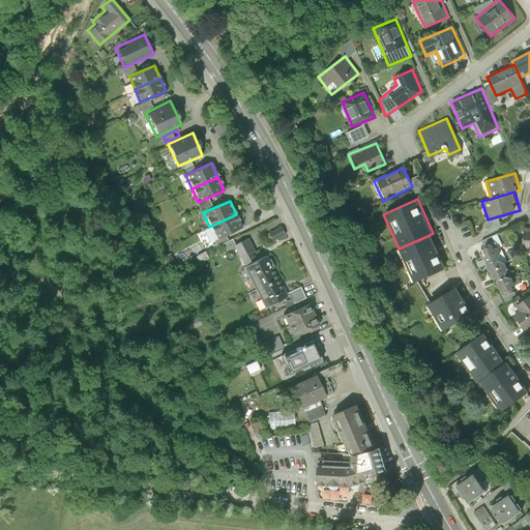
[(242,228),(236,214),(209,227),(214,240),(242,228)]
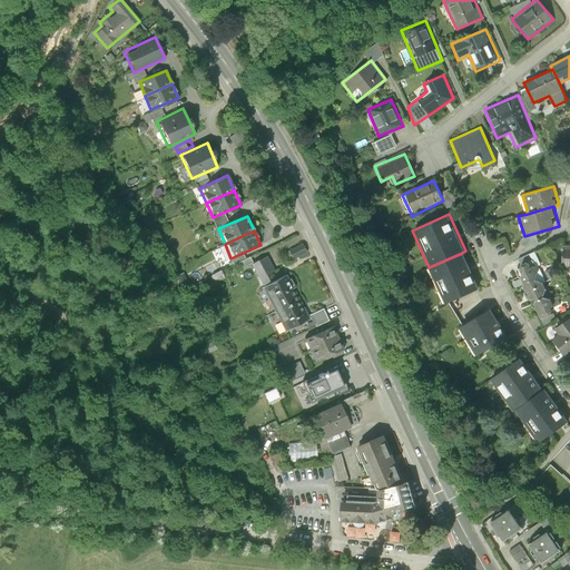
[(428,267),(444,304),(479,288),(462,253),(429,267),(428,267)]
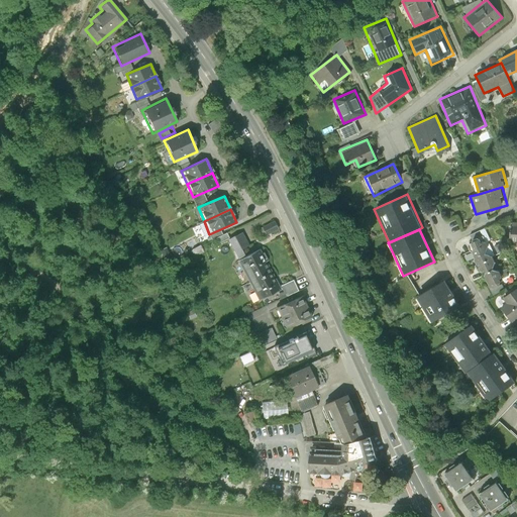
[(270,269),(259,248),(246,254),(242,248),(249,244),(241,231),(225,240),(247,281),(270,269)]
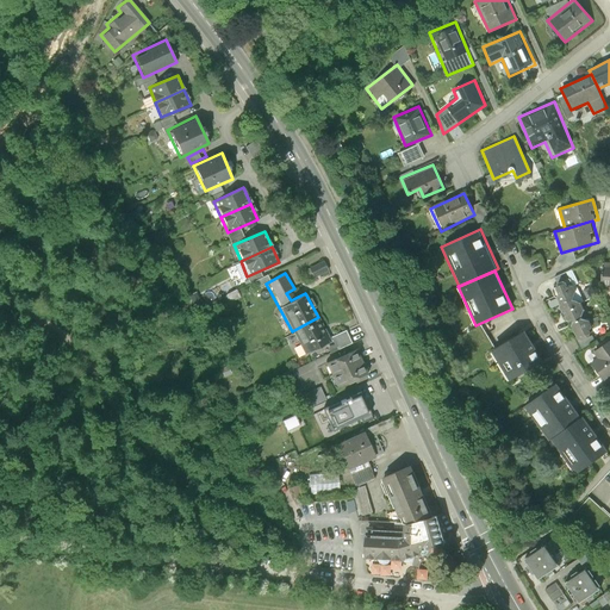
[(567,287),(565,282),(558,285),(555,288),(558,294),(556,298),(560,306),(574,300),(572,297),(576,292),(573,287),(570,286),(567,287)]
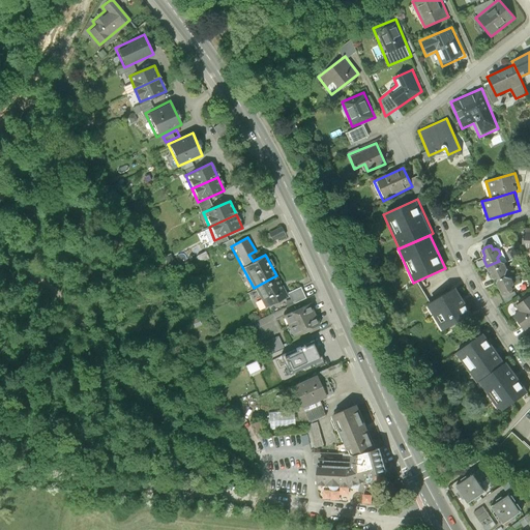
[(499,261),(487,266),(492,277),(497,280),(505,276),(508,270),(505,263),(499,261)]
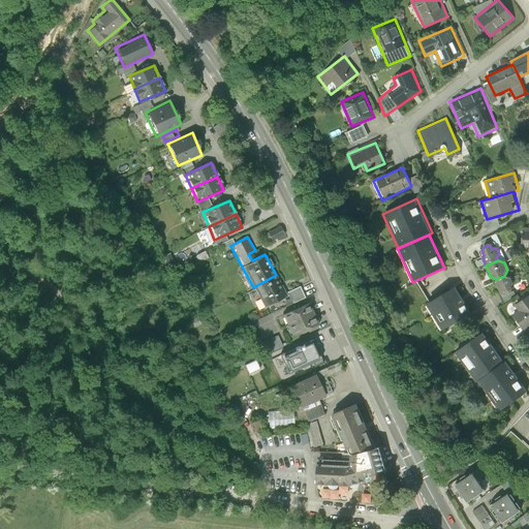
[(286,296),(276,275),(253,287),(263,307),(286,296)]
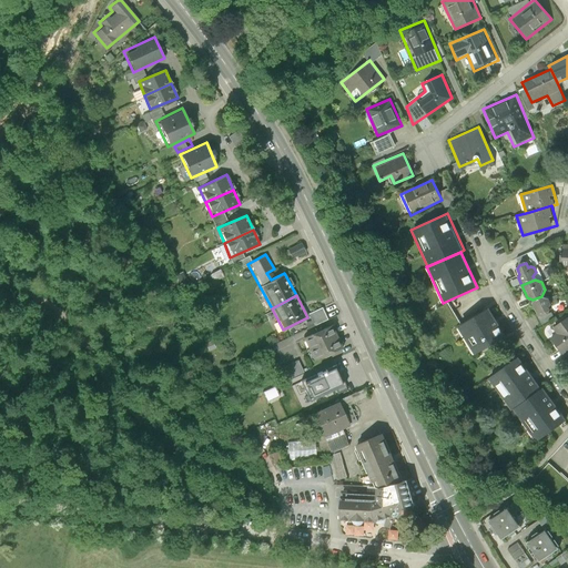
[(541,296),(533,300),(531,303),(537,315),(543,317),(549,313),(549,308),(551,305),(549,298),(541,296)]
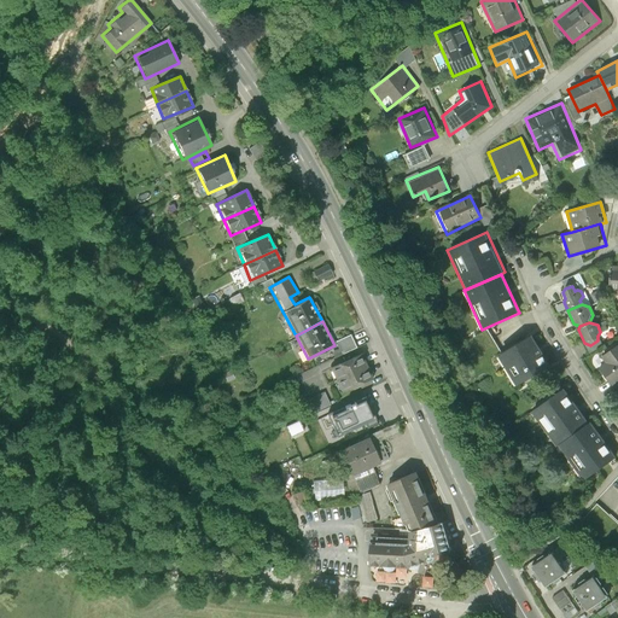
[(354,333),(338,339),(343,353),(359,347),(354,333)]
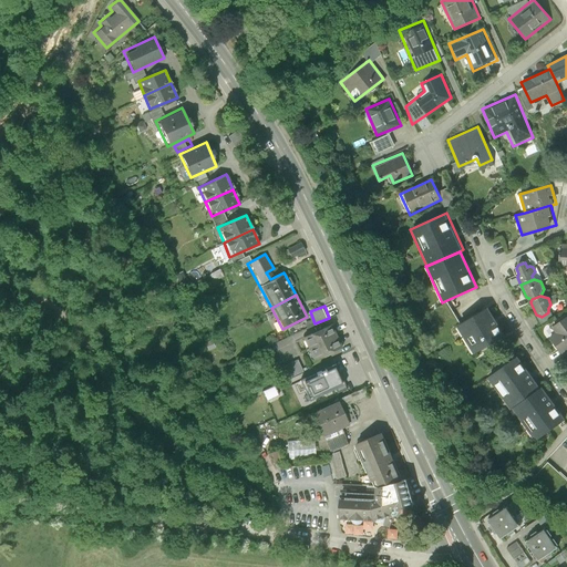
[(505,336),(487,308),(456,327),(474,354),(505,336)]
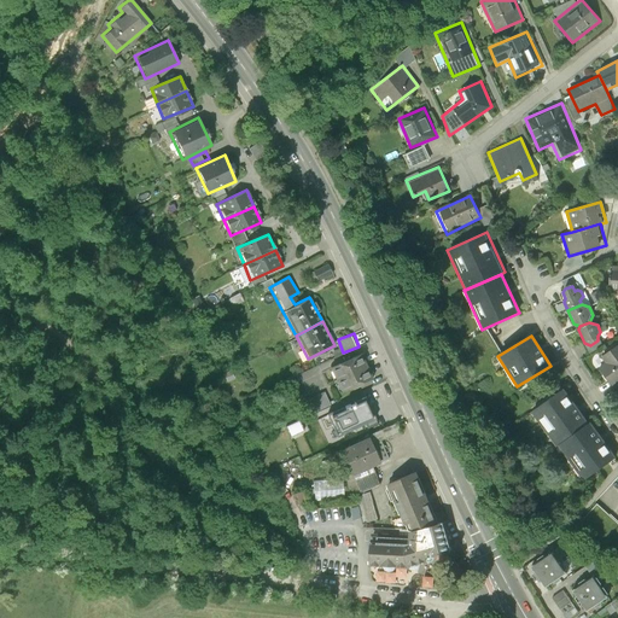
[(612,389),(617,384),(617,344),(601,356),(606,363),(599,368),(612,389)]
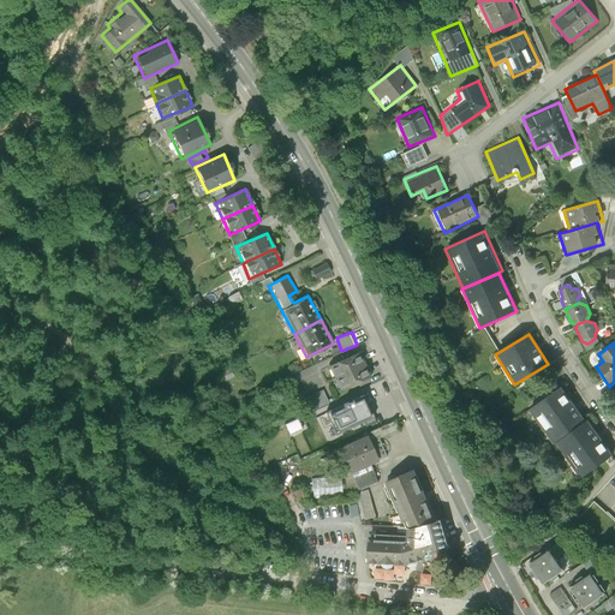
[(360,354),(327,369),(336,390),(370,376),(360,354)]
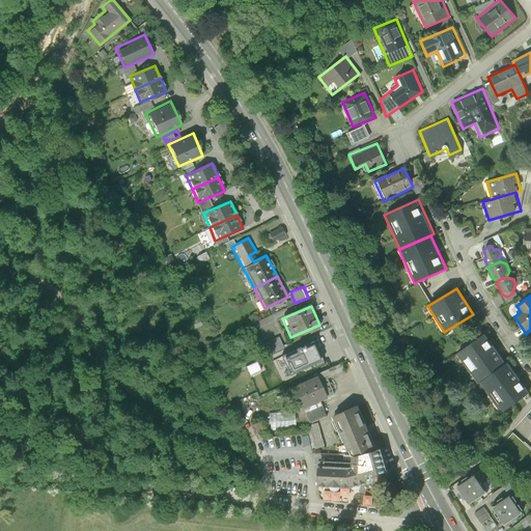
[(506,363),(484,334),(456,354),(478,384),(479,383),(506,363)]
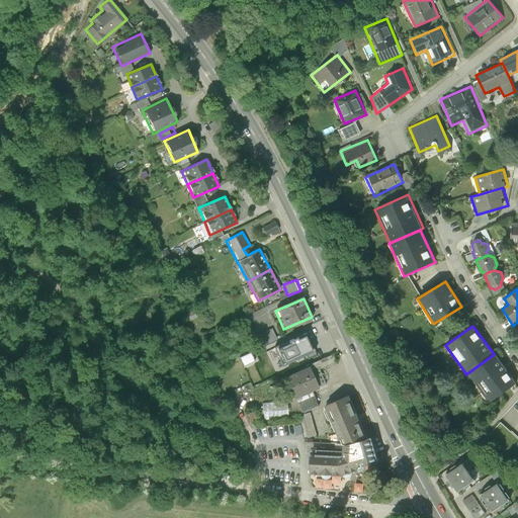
[(273,327),(257,335),(262,345),(278,337),(273,327)]
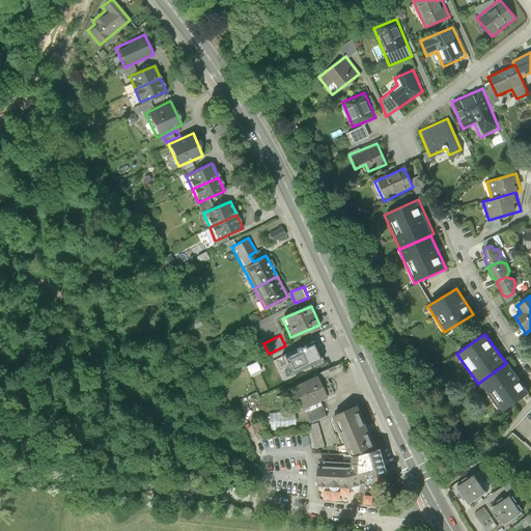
[(290,375),(323,360),(314,341),(281,357),(290,375)]
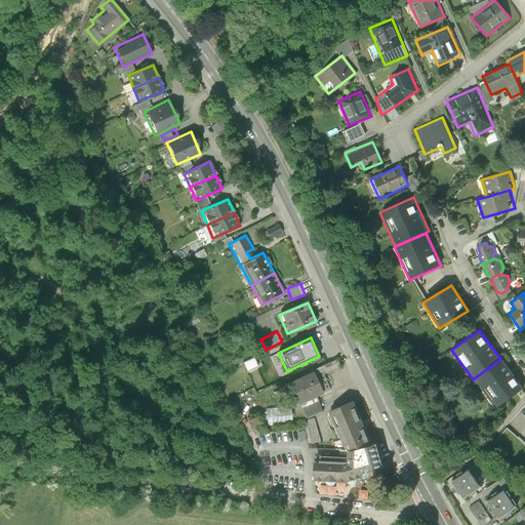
[(500,359),(474,378),(496,410),(524,390),(501,358),(500,359)]
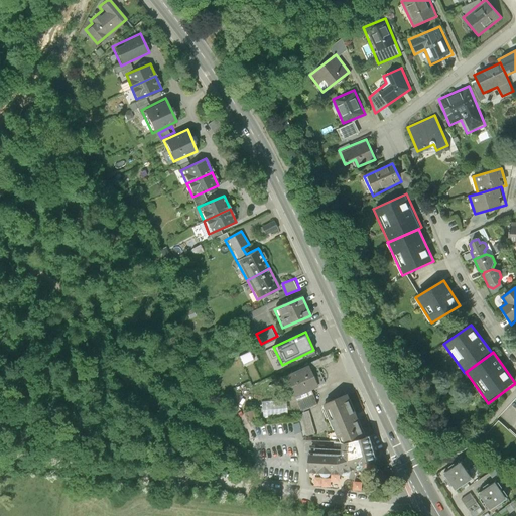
[(317,386),(308,363),(282,374),(291,397),(296,395),(302,410),(317,403),(310,388),(317,386)]
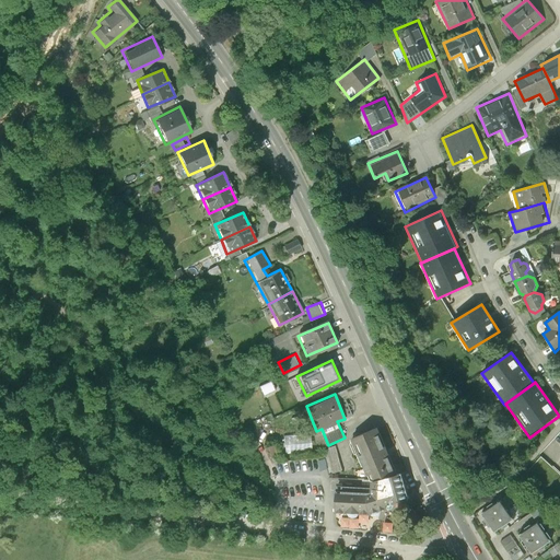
[(371,469),(372,474),(394,469),(376,428),(350,440),(365,470),(371,469)]
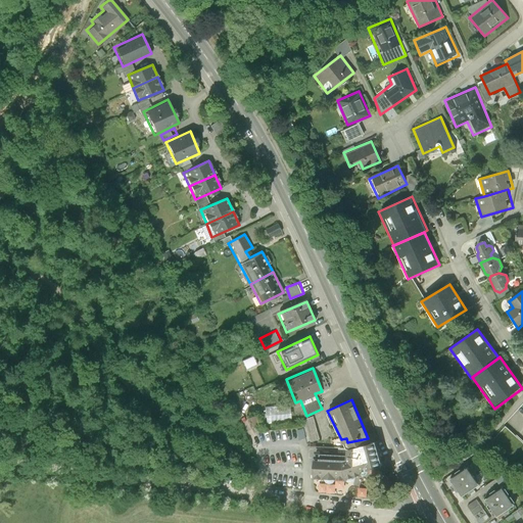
[(290,406),(266,408),(267,421),(291,419),(290,406)]
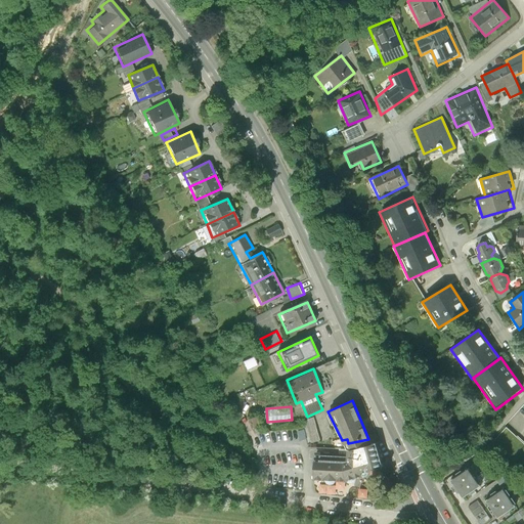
[(301,440),(308,437),(304,428),(298,431),(301,440)]
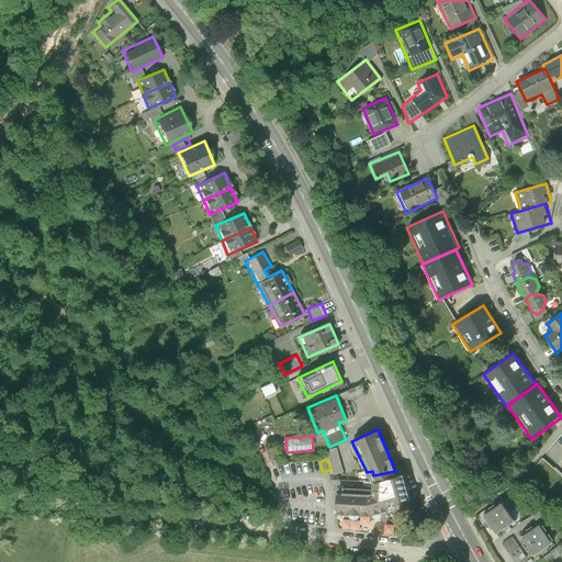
[(371,485),(338,483),(334,515),(369,516),(412,505),(401,470),(395,471),(373,475),(371,485)]
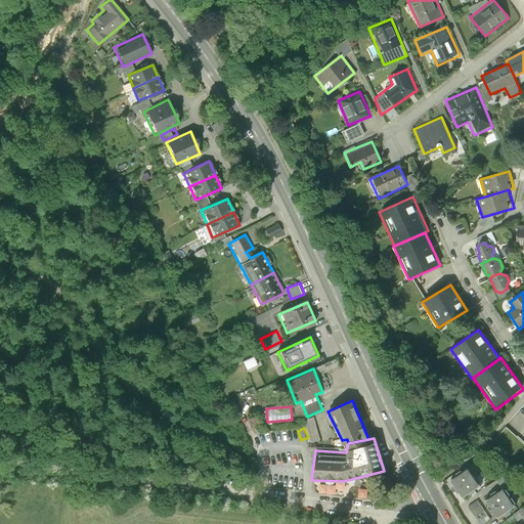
[(470,470),(469,468),(462,472),(461,471),(455,474),(457,476),(450,480),(454,485),(452,486),(455,490),(475,477),(474,476),(475,474),(471,469),(470,470)]
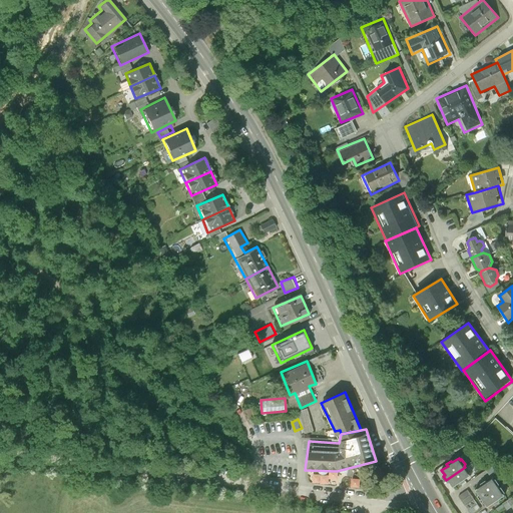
[(465,468),(465,467),(446,480),(448,483),(450,482),(453,487),(459,483),(460,485),(465,481),(464,480),(470,475),(470,474),(471,473),(467,467),(465,468)]
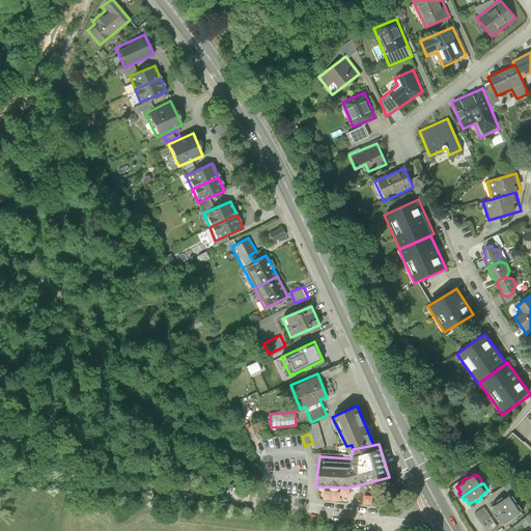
[(516,501),(510,492),(491,504),(497,513),(516,501)]
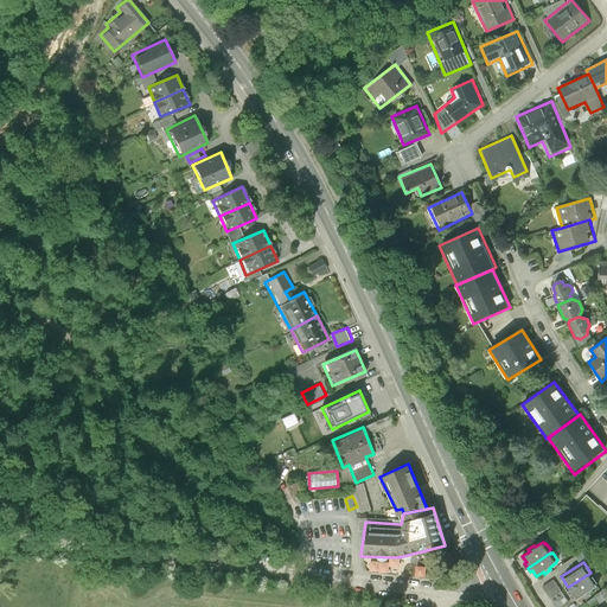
[(598,583),(590,573),(568,587),(576,598),(598,583)]
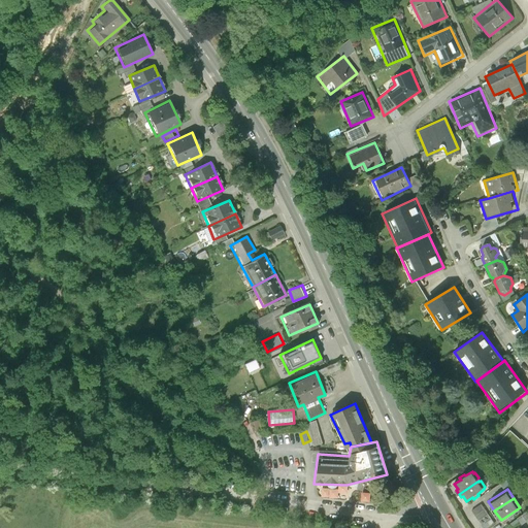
[(488,527),(494,524),(482,504),(472,510),(484,527),(488,527)]
